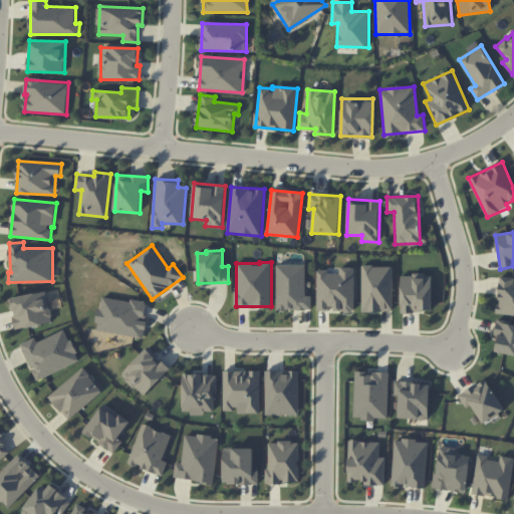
[(305,296),(306,264),(277,264),(276,310),(311,310),(311,296),(305,296)]
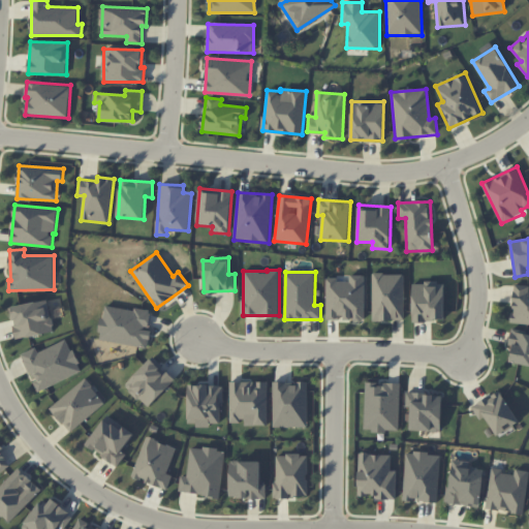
[(404,274),(372,274),(373,320),(405,320),(404,274)]
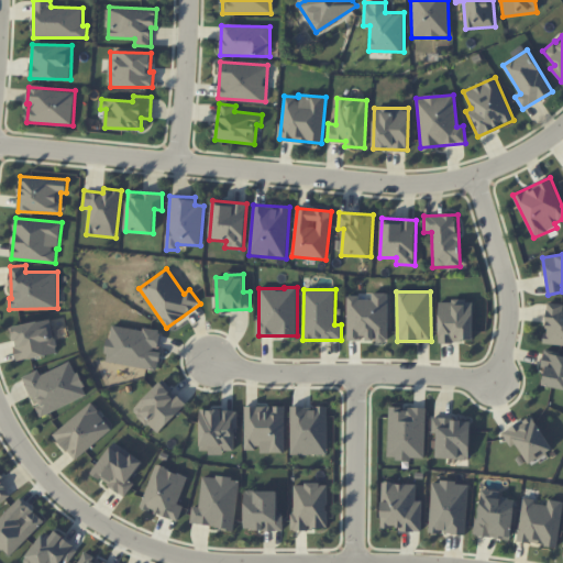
[(348,340),(364,341),(388,341),(388,293),(373,293),(373,298),(348,297),(348,340)]
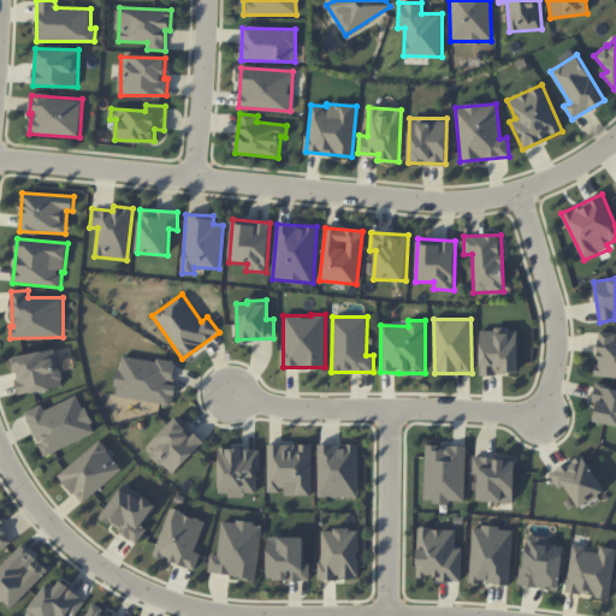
[(517,373),(517,329),(480,329),(481,374),(517,373)]
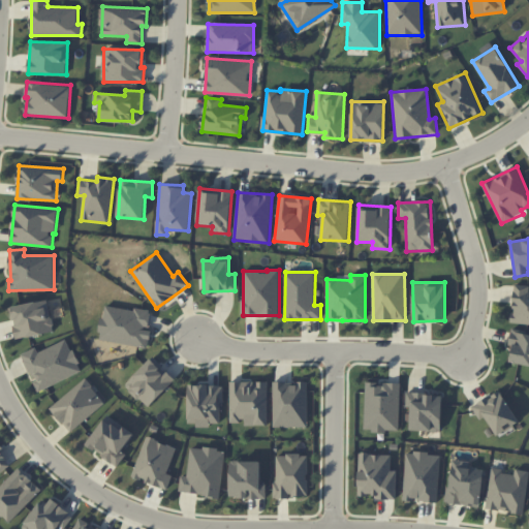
[(528,285),(514,284),(511,323),(528,323),(528,285)]
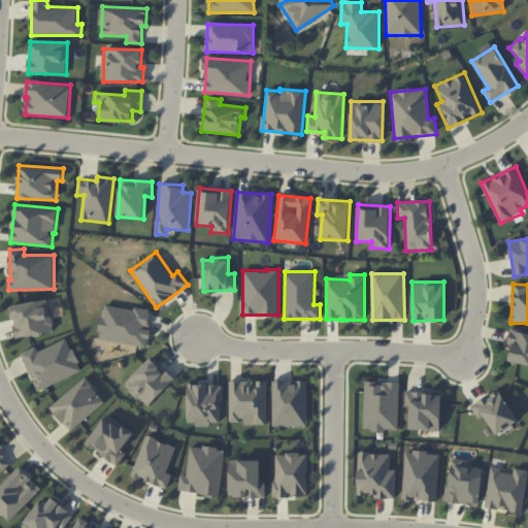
[(15,338),(54,331),(47,299),(9,306),(15,338)]
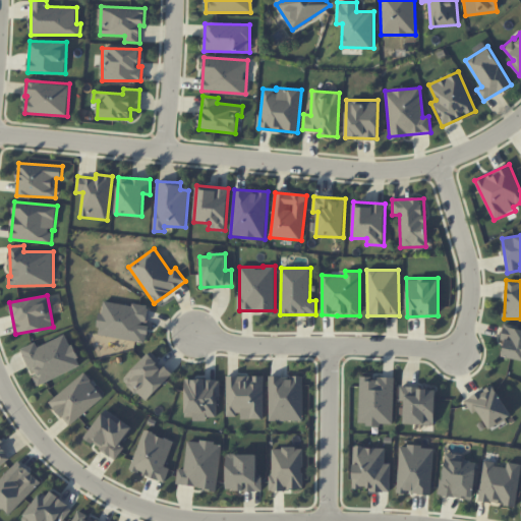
[(147,342),(149,325),(147,324),(149,306),(102,300),(98,335),(147,342)]
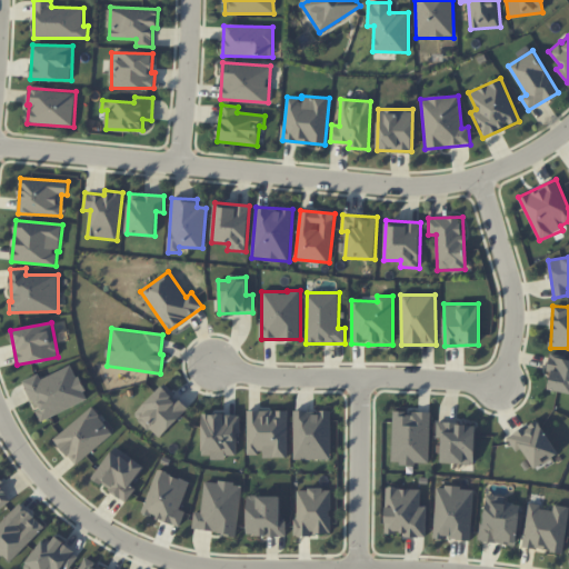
[(546,389),(568,392),(568,358),(552,355),(546,389)]
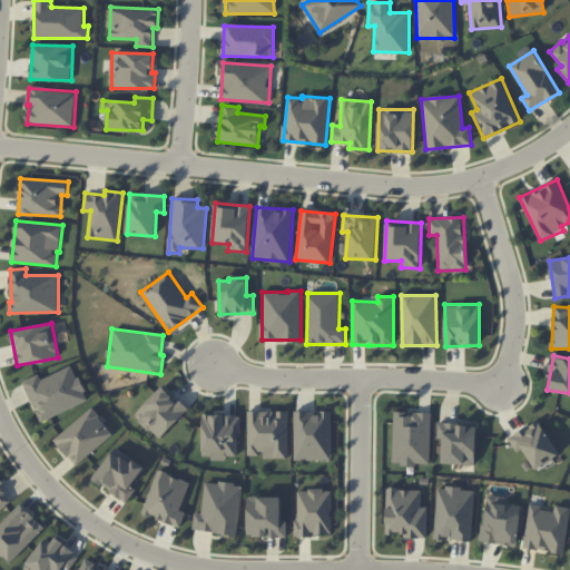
[(88,401),(74,365),(41,380),(39,375),(23,381),(37,411),(36,411),(40,421),(88,401)]
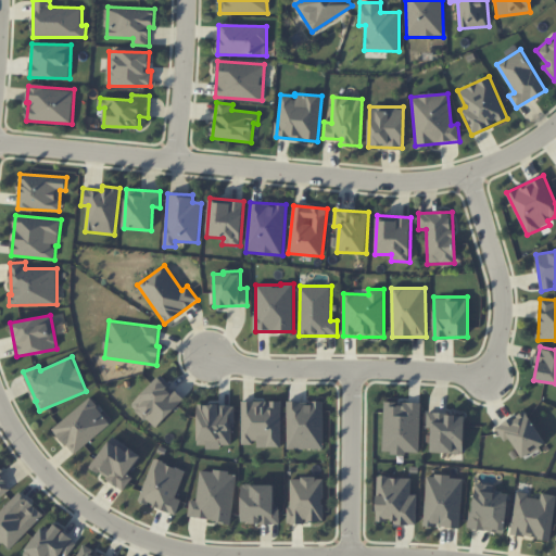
[(184,400),(161,375),(131,404),(154,428),(184,400)]
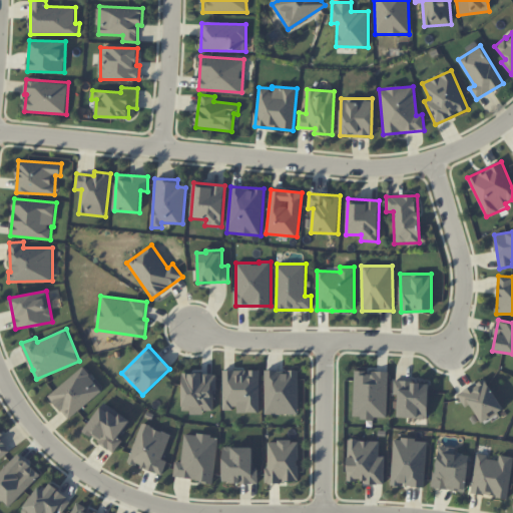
[(48,396),(68,419),(102,391),(82,367),(48,396)]
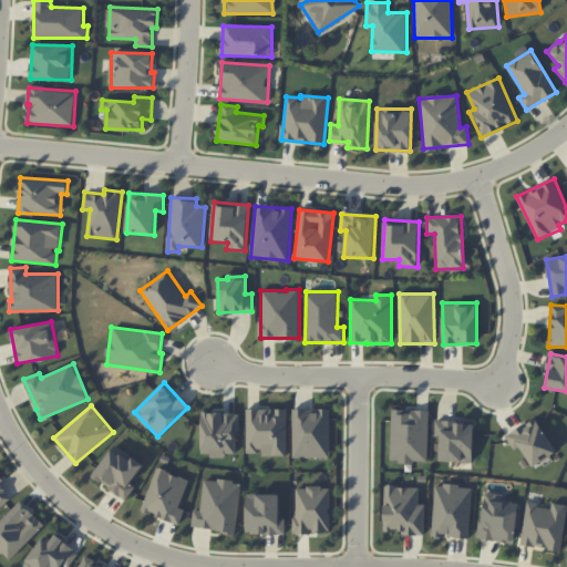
[(287,409),(247,409),(246,453),(260,453),(260,455),(287,456),(287,409)]
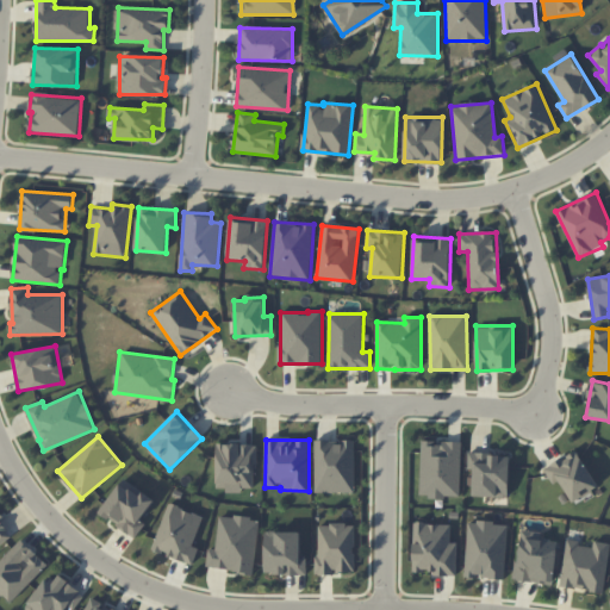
[(354,493),(355,441),(315,440),(313,492),(354,493)]
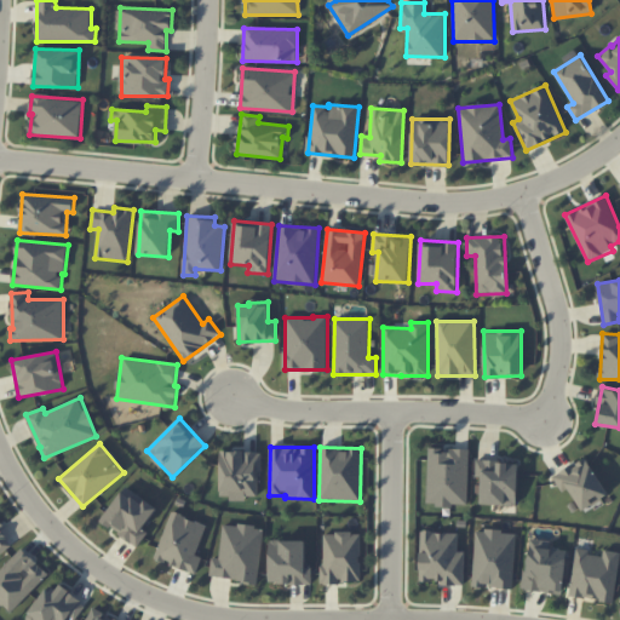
[(470,449),(429,448),(428,504),(468,505),(470,449)]
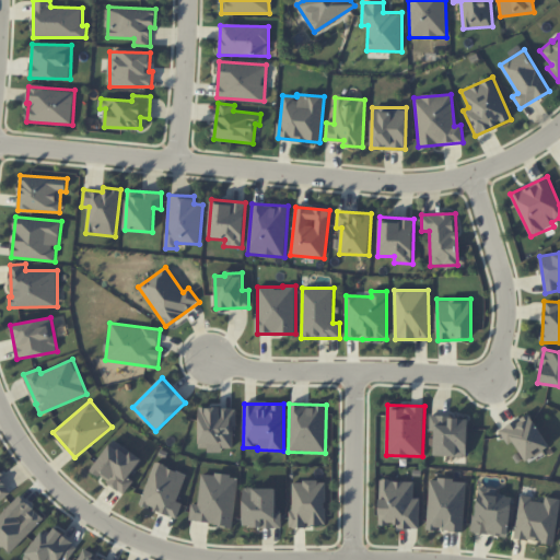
[(236,408),(199,407),(199,451),(222,451),(222,447),(233,448),(233,426),(236,426),(236,408)]
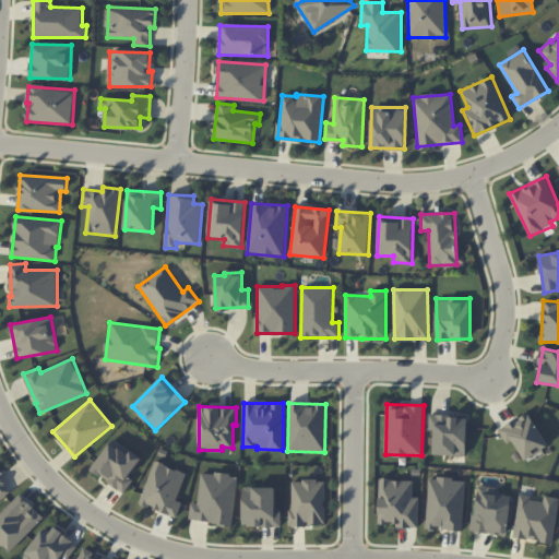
[(524,460),(548,448),(530,412),(498,428),(507,443),(513,440),(524,460)]
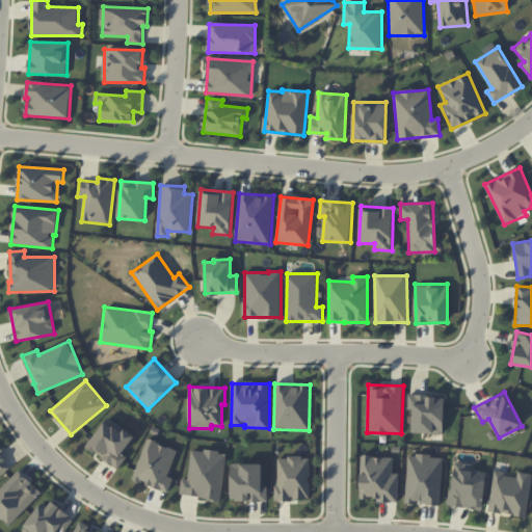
[(445,396),(409,395),(408,409),(414,409),(413,432),(444,433),(445,396)]
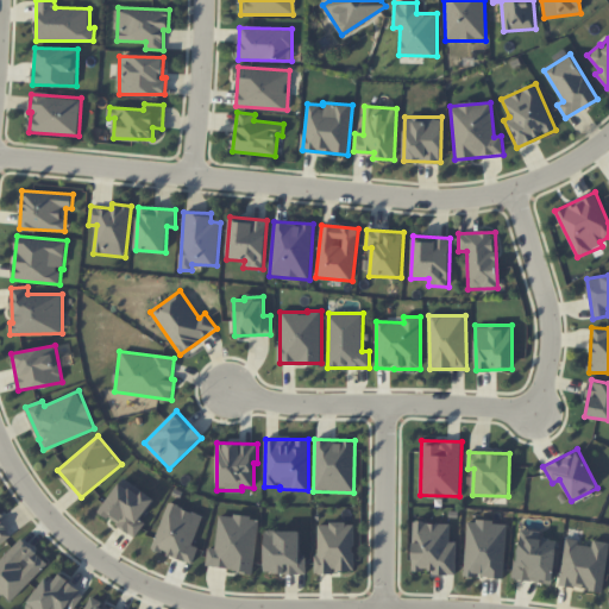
[(136,537),(145,523),(140,520),(155,498),(124,477),(100,512),(136,537)]
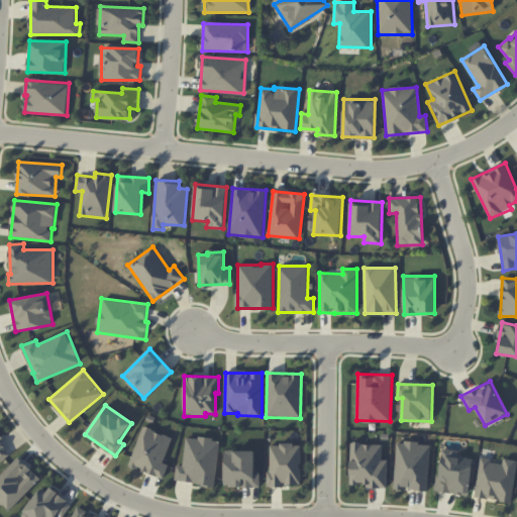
[(164,462),(172,436),(142,427),(129,467),(164,478),(169,464),(164,462)]
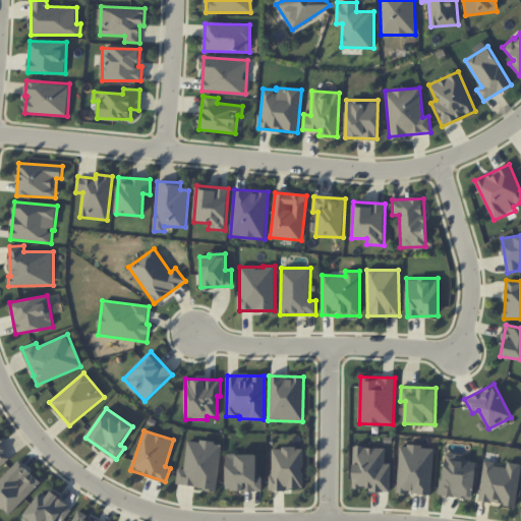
[(0,465),(12,457),(0,440),(0,465)]
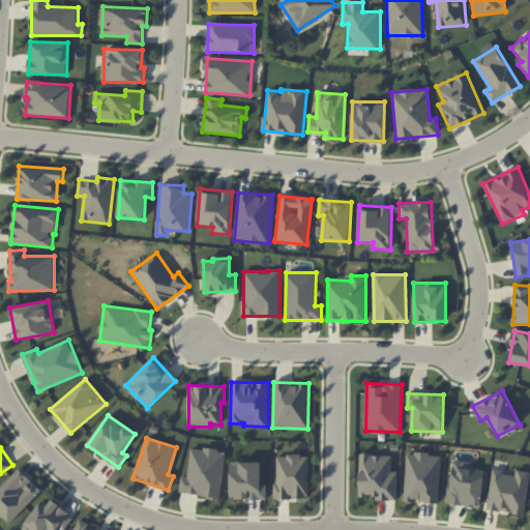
[(190,447),(187,477),(181,476),(179,493),(221,498),(226,451),(190,447)]
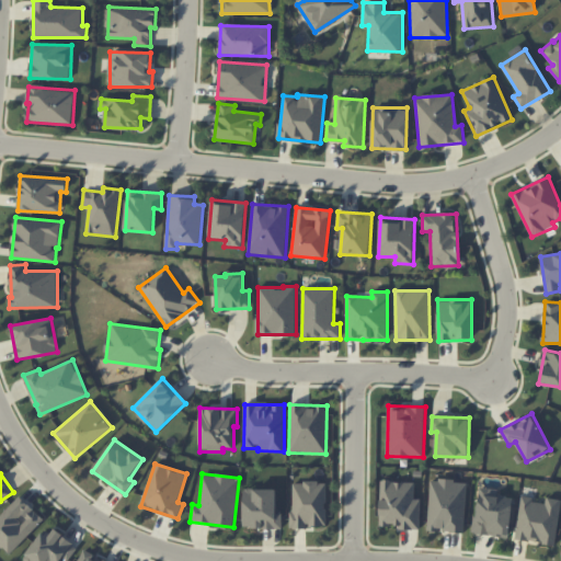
[(430,479),(427,531),(437,533),(438,530),(464,531),(467,481),(430,479)]
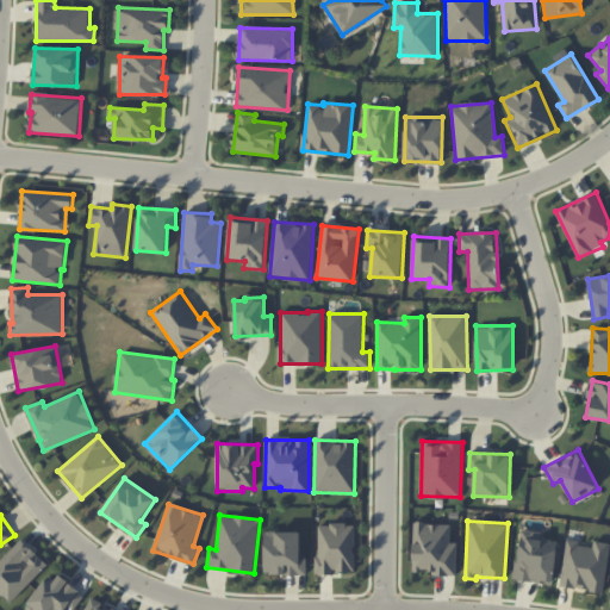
[(456,576),(458,542),(450,542),(450,524),(414,523),(412,571),(431,571),(431,576),(456,576)]
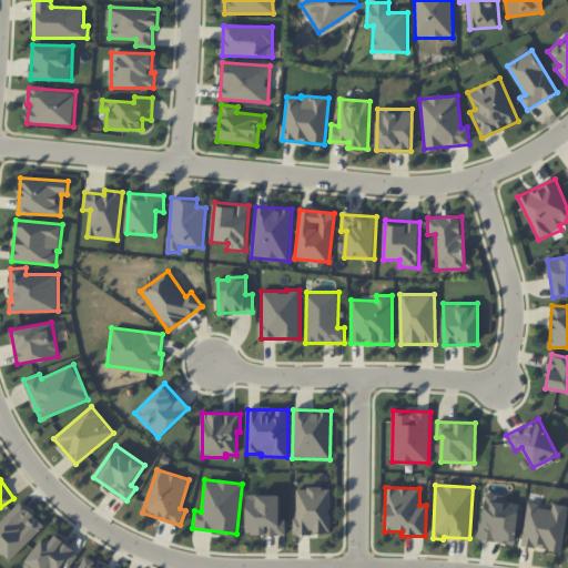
[(295,488),(295,535),(312,535),(312,533),(331,533),(330,488),(295,488)]
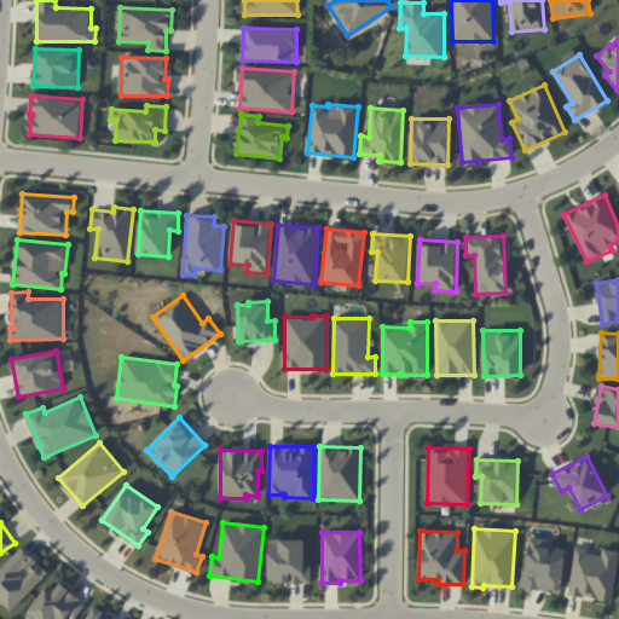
[(566,548),(549,547),(550,539),(527,538),(522,589),(562,593),(566,548)]
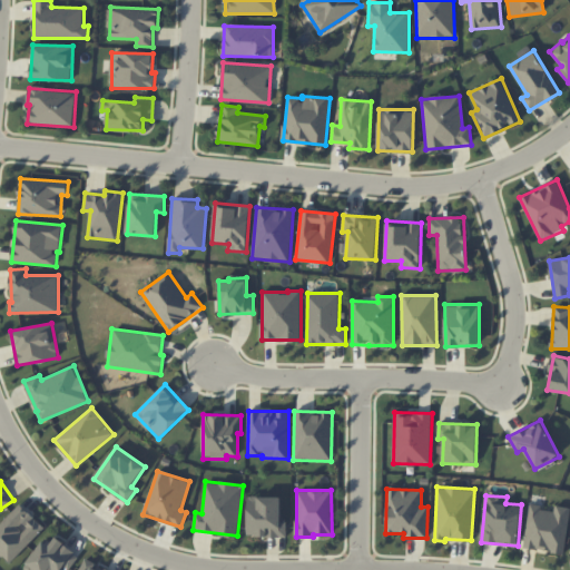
[(281,497),(247,498),(248,537),(286,537),(286,521),(281,521),(281,497)]
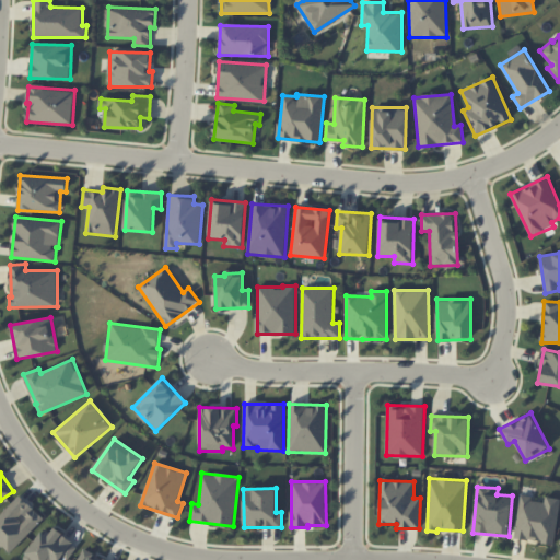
[(44,518),(20,494),(0,515),(0,544),(10,553),(44,518)]
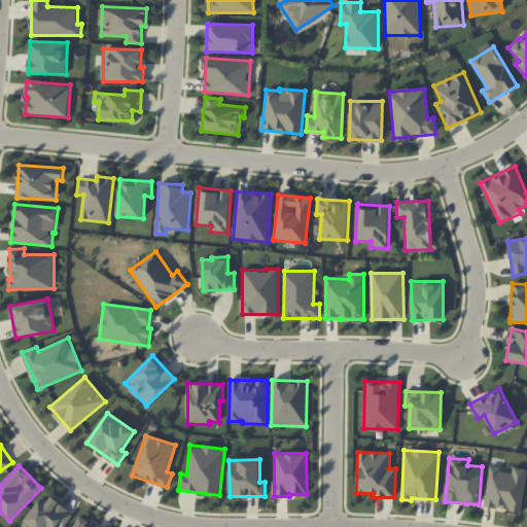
[(522,512),(526,473),(526,468),(513,467),(512,470),(489,467),(484,506),(522,512)]
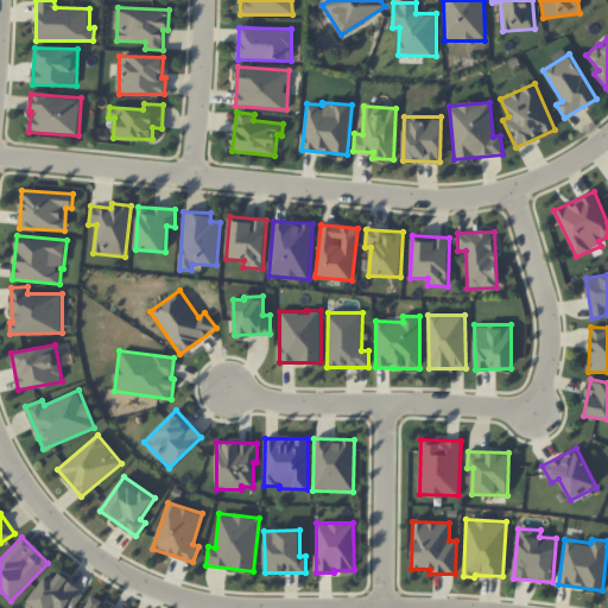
[(27,607),(64,607),(68,603),(74,607),(84,593),(51,570),(25,607),(27,607)]
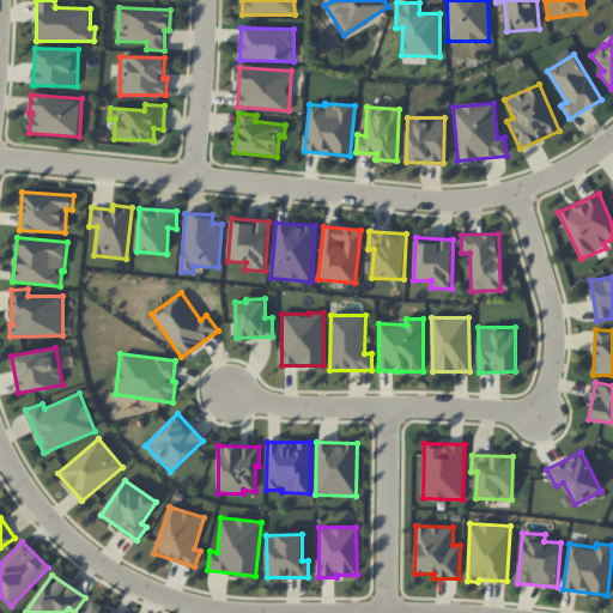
[(114,612),(103,607),(103,606),(91,600),(84,612),(114,612)]
